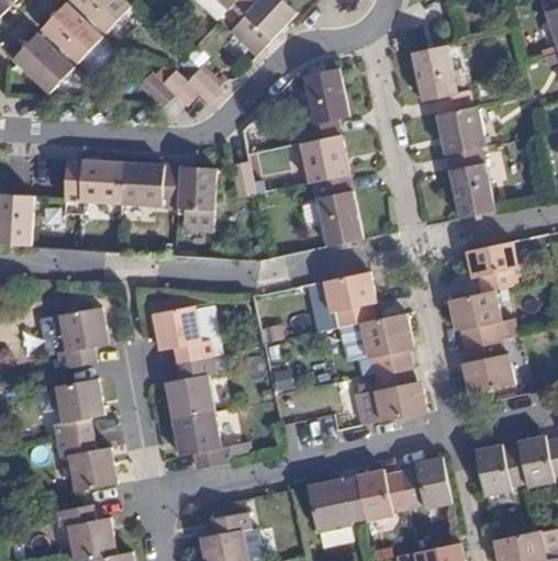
[(122,1),(121,0),(68,0),(75,6),(104,33),(129,7),(122,1)]
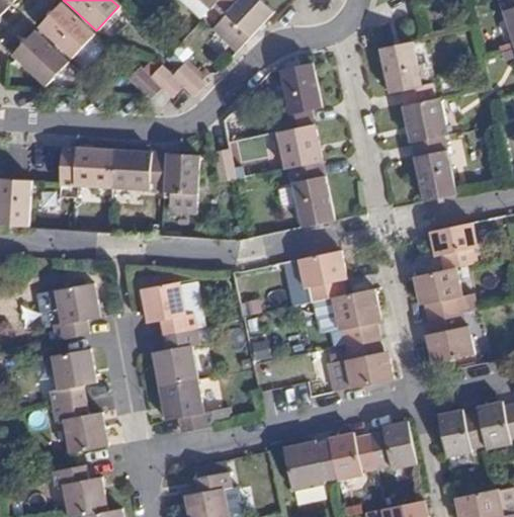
[(237,0),(197,0),(208,10),(211,7),(222,16),(237,0)]
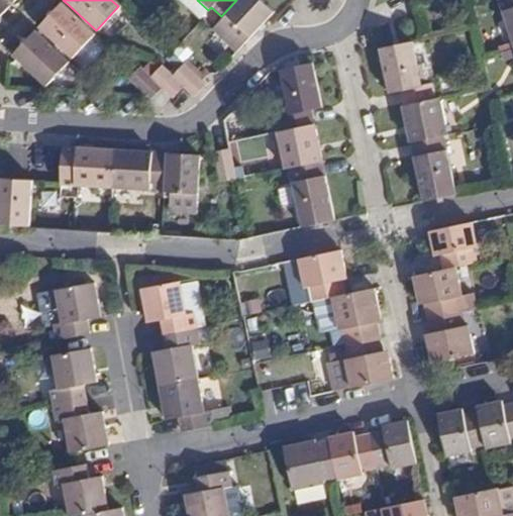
[(272,11),(259,0),(236,0),(221,16),(209,29),(233,53),(272,11)]
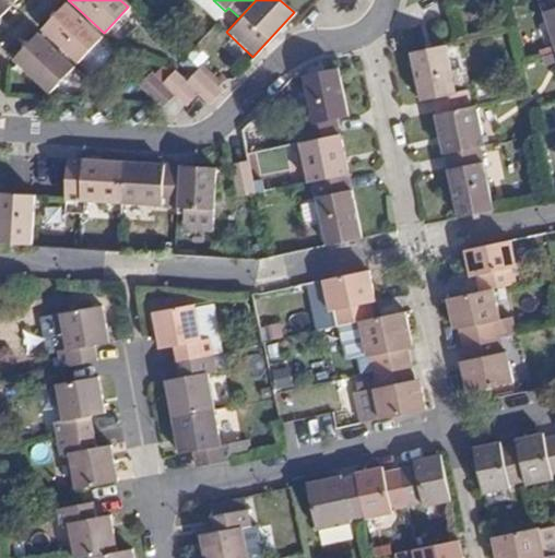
[(554,0),(538,0),(553,46),(554,51),(554,50),(554,0)]
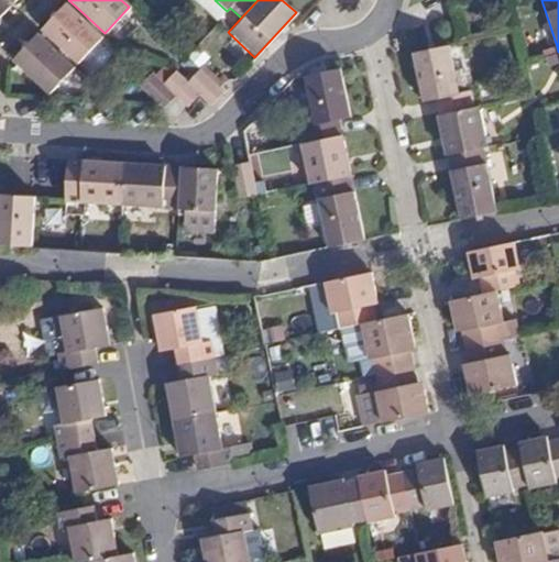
[(101,39),(70,10),(64,4),(40,30),(46,35),(77,64),(101,39)]
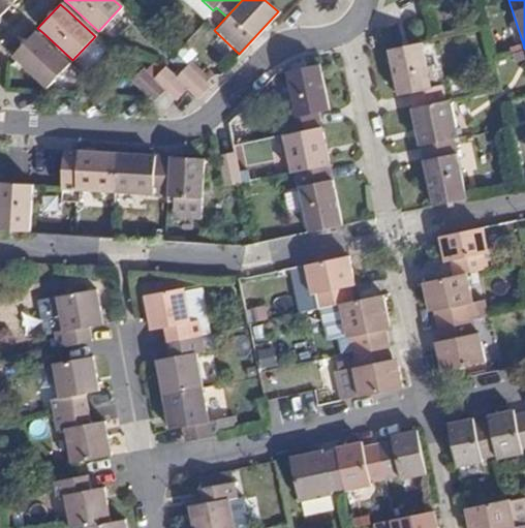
[(10,57),(17,63),(44,89),(67,64),(39,37),(33,32),(10,57)]
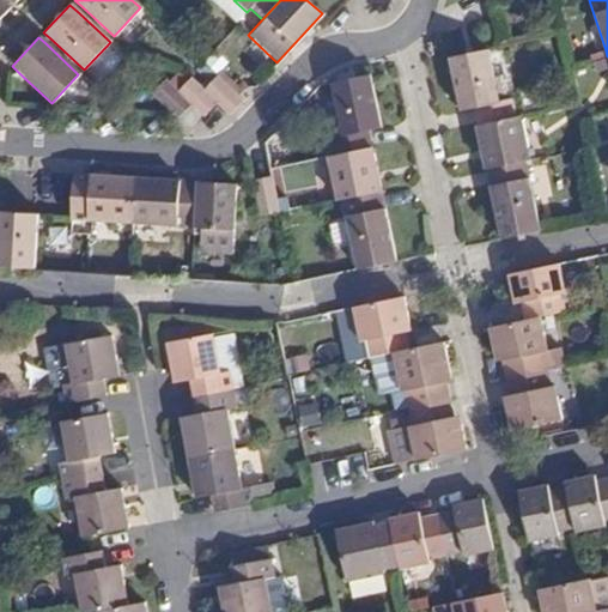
[(470,109),(474,125),(512,117),(509,101),(497,103),(486,50),(448,59),(458,111),(470,109)]
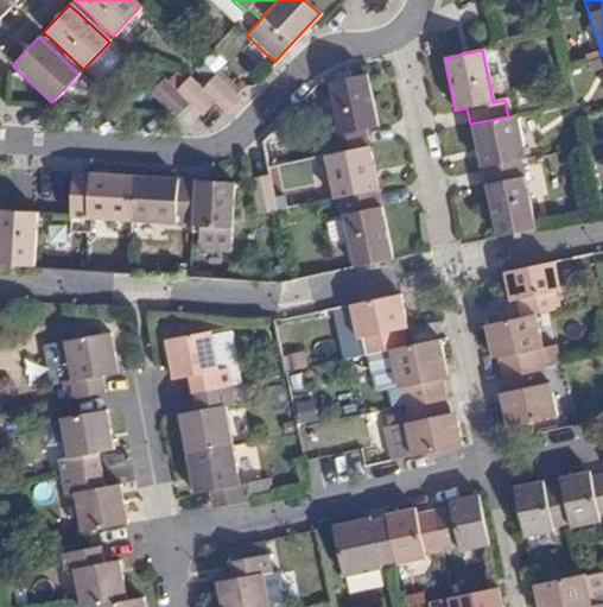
[(583,55),(585,61),(602,56),(601,50),(583,55)]
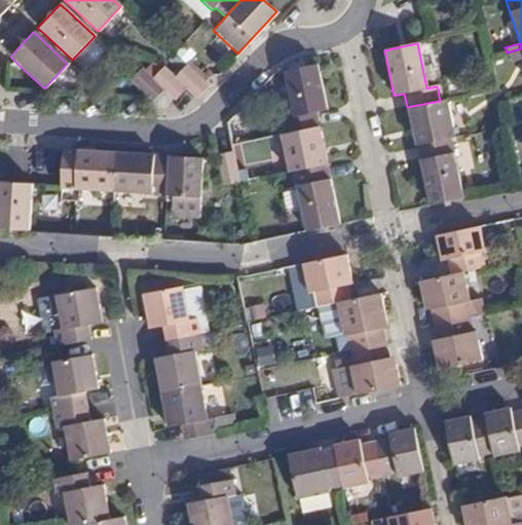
[(521,62),(521,50),(521,48),(507,52),(510,62),(521,59),(521,63),(521,62)]
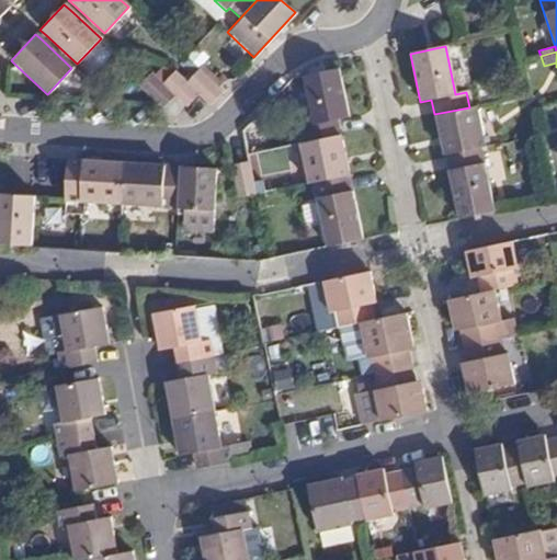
[(217,90),(195,69),(183,82),(196,94),(207,105),(219,92),(217,90)]
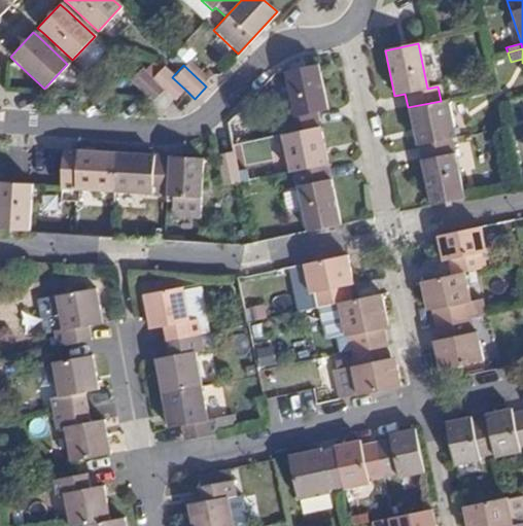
[(284,134),(317,127),(314,113),(325,111),(316,65),(282,72),(292,118),(281,120),(284,134)]
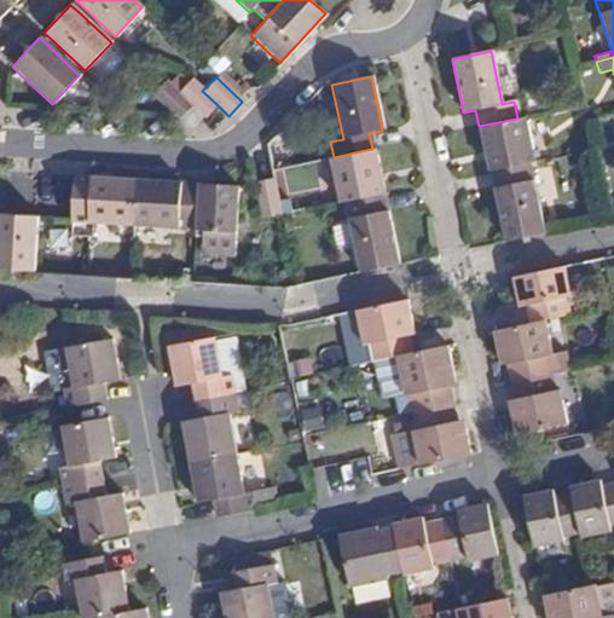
[(216,104),(202,91),(190,79),(177,93),(189,105),(203,117),(216,104)]
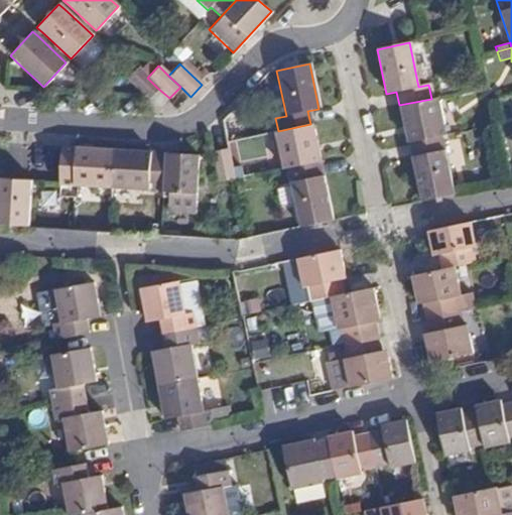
[(147,99),(157,88),(147,78),(136,68),(125,79),(147,99)]
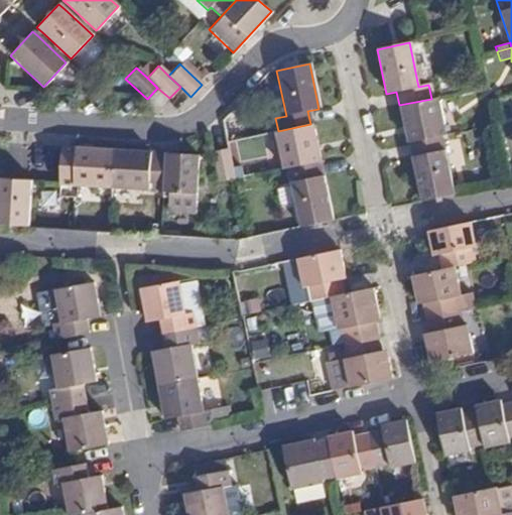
[(399,105),(407,142),(439,136),(444,135),(436,98),(431,99),(399,105)]
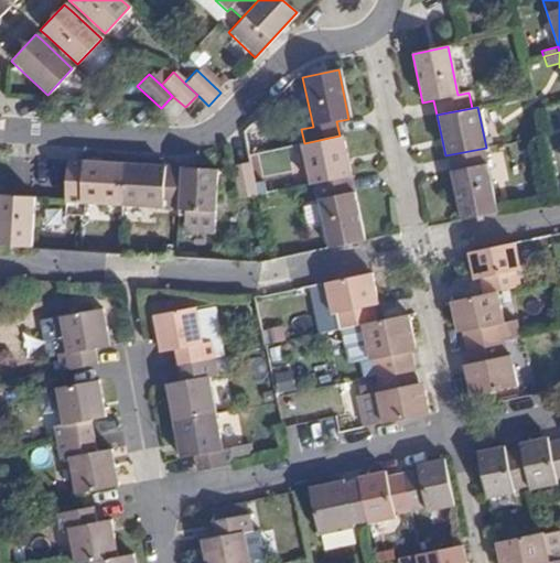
[(309,185),(312,184),(348,176),(340,136),(304,143),(300,144),(309,185)]
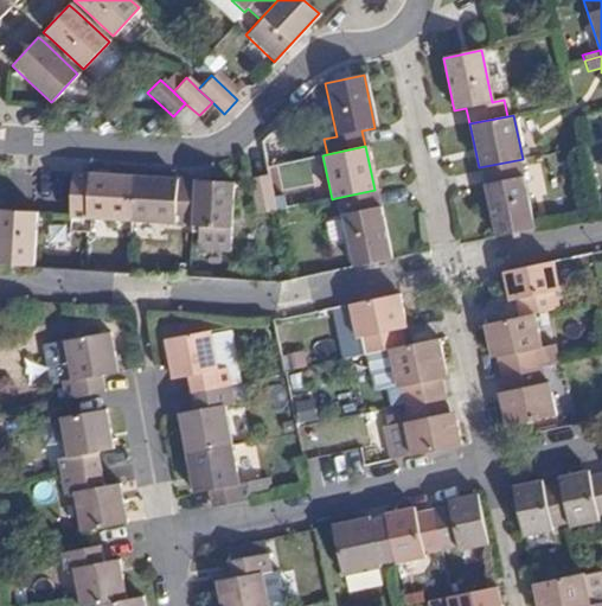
[(479,167),(494,237),(532,230),(517,160),(479,167)]
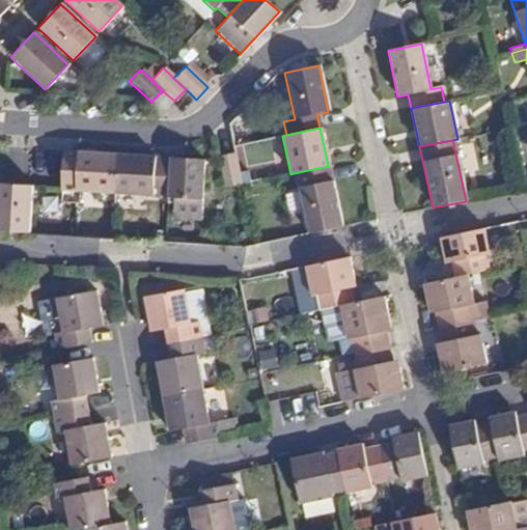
[(61,151),(59,188),(59,190),(112,193),(115,155),(61,151)]
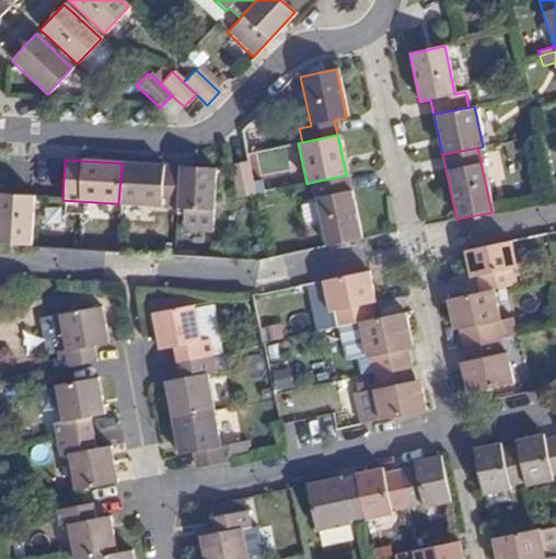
[(235,197),(252,194),(244,162),(228,165),(235,197)]
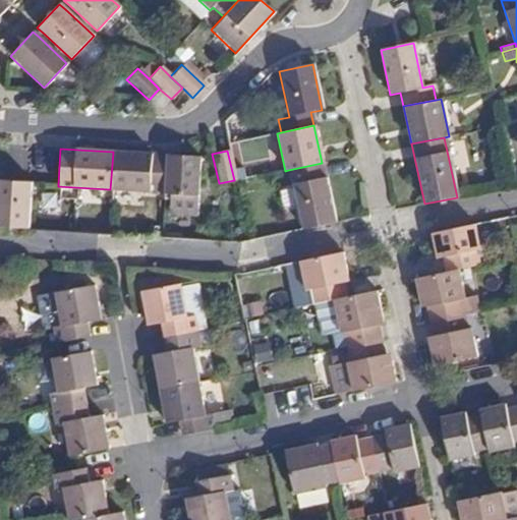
[(165,155),(113,152),(110,189),(163,192),(165,155)]
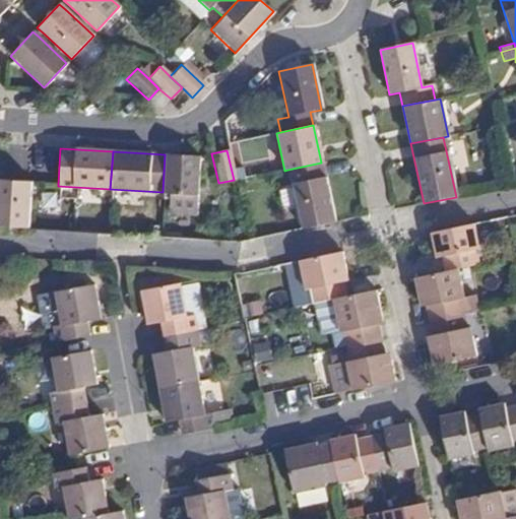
[(197,156),(165,154),(163,192),(162,201),(169,201),(168,215),(194,216),(197,156)]
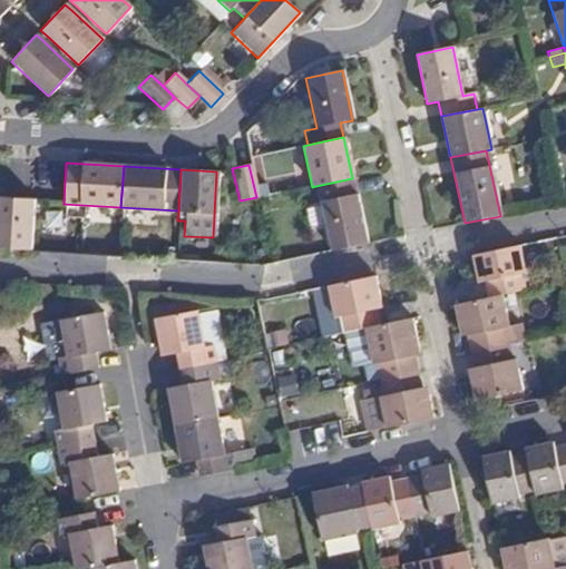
[(315,186),(329,252),(367,244),(352,178),(315,186)]
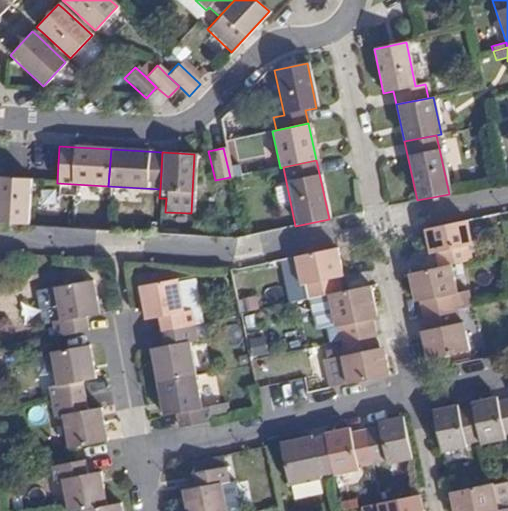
[(0,222),(26,224),(29,180),(0,178),(0,222)]
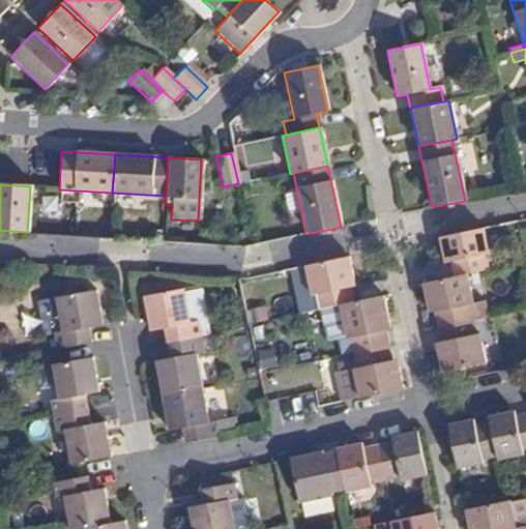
[(481,228),(438,237),(443,263),(448,262),(451,276),(465,273),(487,269),(484,254),(487,253),(481,228)]
